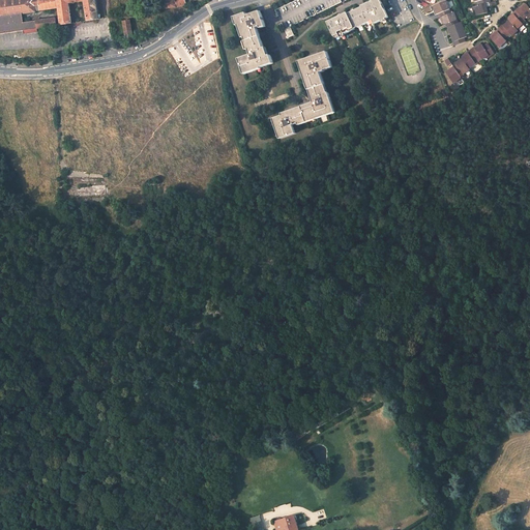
[(4,0),(1,1),(0,0),(0,34),(24,31),(37,29),(56,26),(55,19),(23,23),(22,13),(58,8),(60,25),(71,24),(68,4),(84,1),(87,21),(98,20),(95,0),(4,0)]
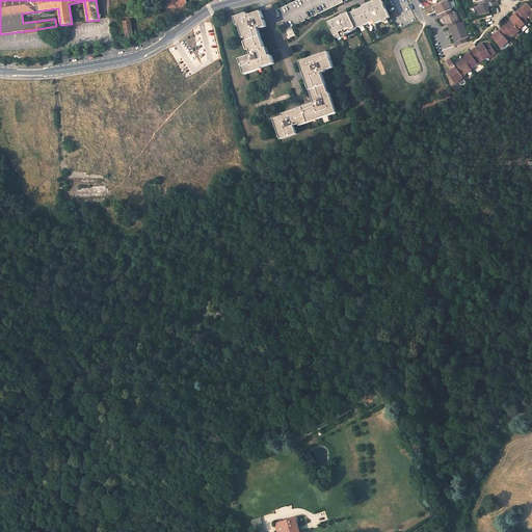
[(165,0),(160,1),(161,9),(186,5),(185,0),(165,0)]
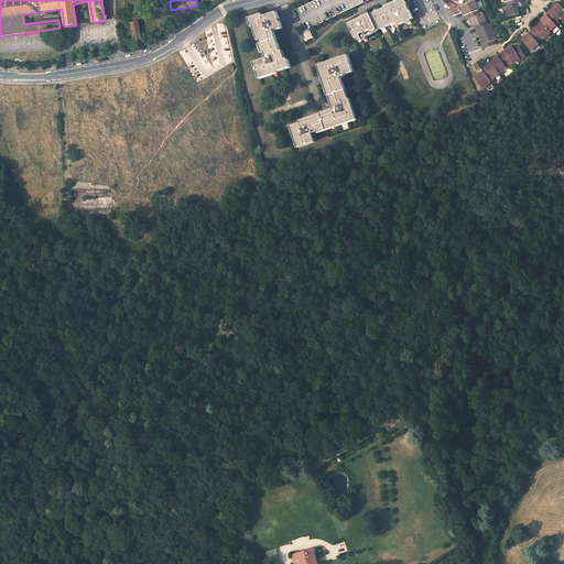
[(310,29),(337,15),(334,11),(336,10),(338,14),(369,0),(316,0),(293,11),(306,39),(305,40),(306,42),(313,38),(310,29)]
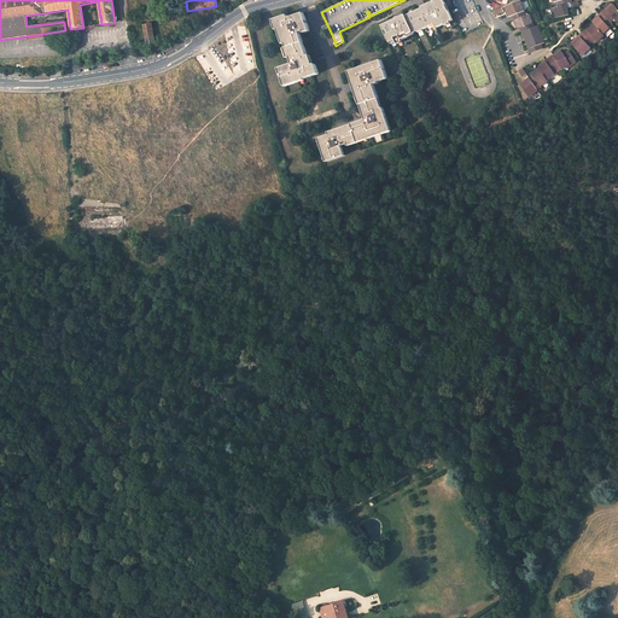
[(409,34),(414,33),(415,34),(419,33),(418,30),(423,28),(424,30),(431,27),(436,24),(437,27),(437,28),(445,24),(450,22),(454,21),(449,12),(448,12),(445,6),(447,6),(444,1),(443,0),(433,0),(435,1),(423,7),(424,9),(407,17),(406,16),(383,27),(391,44),(396,40),(397,42),(402,40),(410,36),(409,34)]
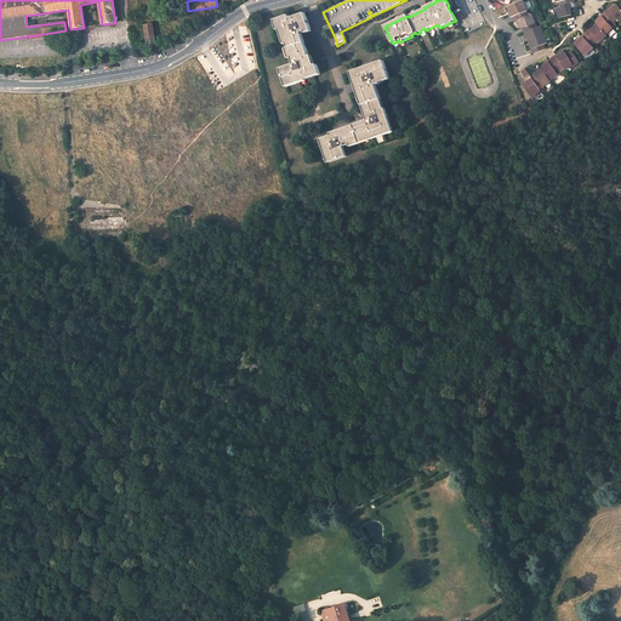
[(511,11),(513,17),(514,17),(516,21),(518,20),(530,15),(529,11),(528,11),(523,0),(508,6),(511,11)]
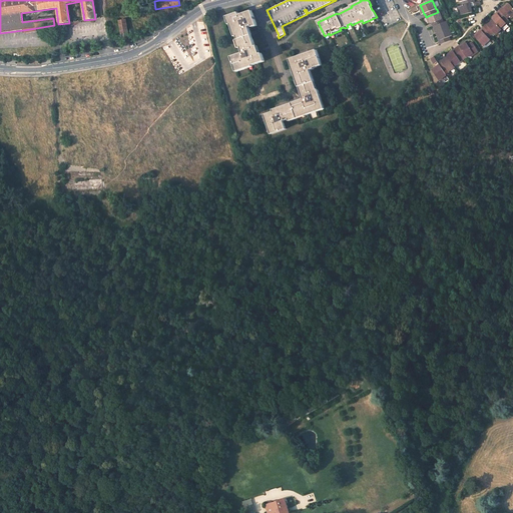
[(458,6),(460,15),(473,12),(471,7),(470,3),(473,3),(475,2),(474,0),(459,0),(460,2),(463,2),(463,5),(458,6)]
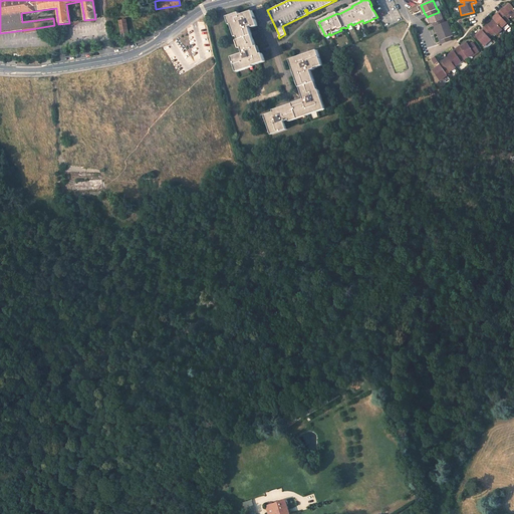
[(513,18),(513,17),(513,7),(510,3),(509,4),(504,8),(504,7),(500,11),(498,13),(499,14),(494,18),(493,19),(495,20),(489,25),(488,24),(484,28),(482,29),(483,31),(477,36),(476,37),(485,46),(492,40),(490,38),(495,33),(497,35),(503,29),(502,28),(508,23),(506,21),(511,16),(513,18)]
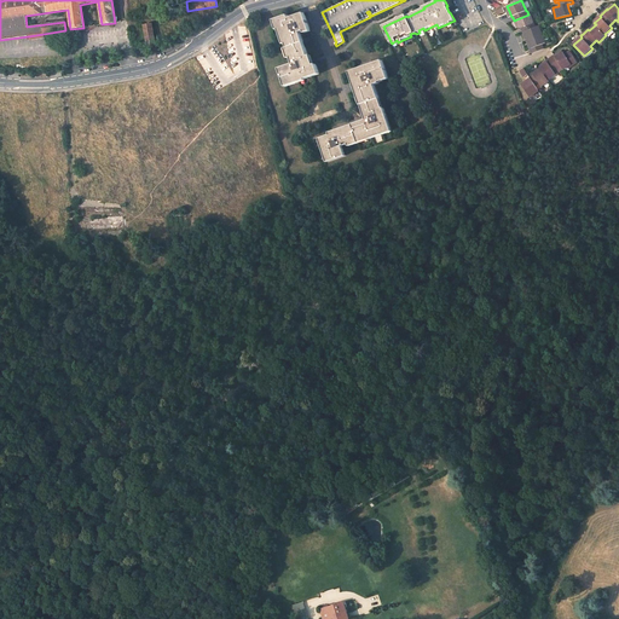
[(288,16),(275,21),(277,30),(279,30),(282,29),(287,45),(288,48),(291,58),(294,64),(279,69),(284,85),(305,77),(305,80),(319,75),(317,65),(314,65),(312,67),(308,57),(300,33),(305,32),(310,29),(305,13),(289,19),(288,16)]
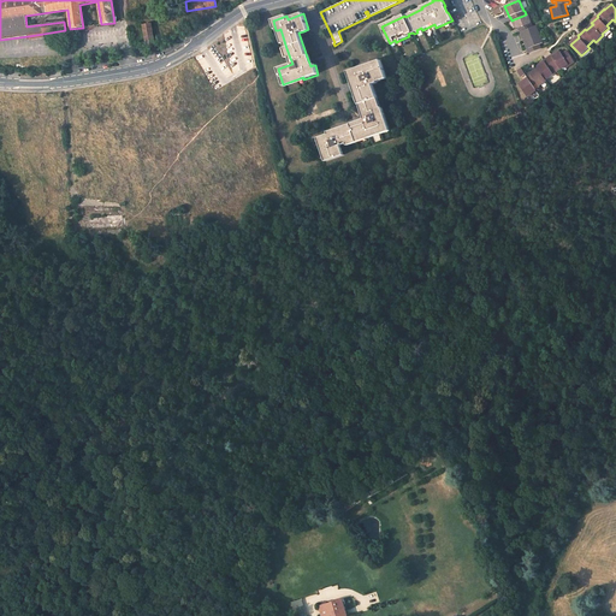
[(522,31),(533,27),(528,15),(526,15),(514,19),(516,28),(519,28),(520,31),(522,31)]
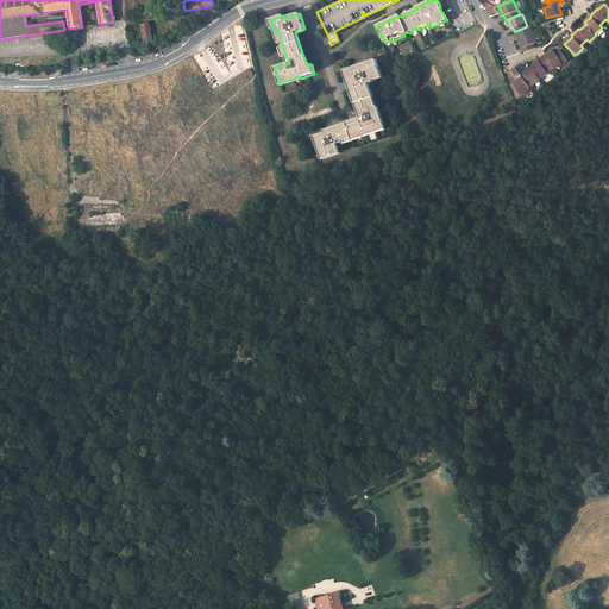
[(149,23),(140,24),(144,43),(151,42),(149,23)]
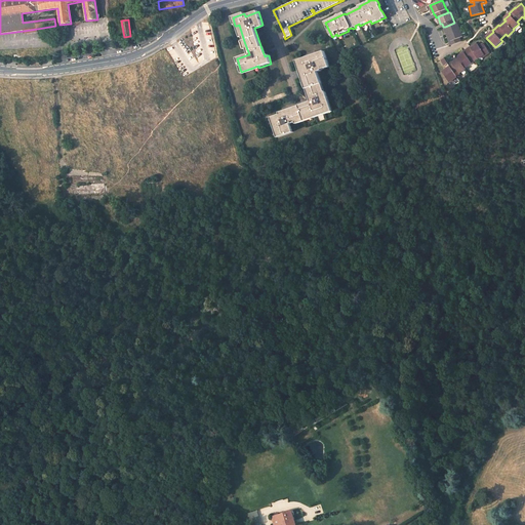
[(448,35),(450,41),(460,38),(463,36),(457,22),(454,23),(445,27),(448,34),(446,35),(447,36),(448,35)]
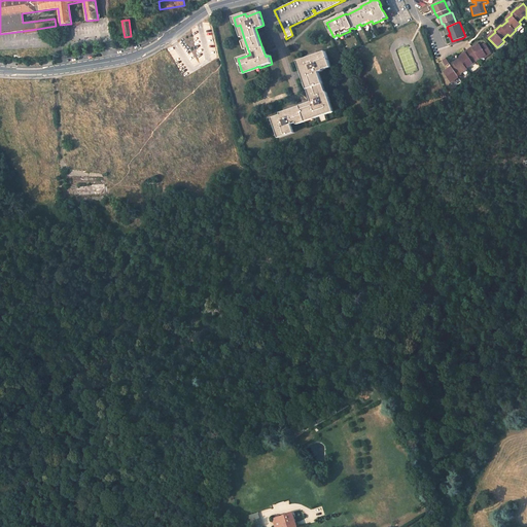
[(449,69),(445,72),(452,82),(459,77),(457,73),(460,72),(461,74),(468,70),(467,68),(473,64),(471,61),(479,57),(480,60),(487,55),(488,56),(492,54),(485,43),(481,46),(479,43),(479,44),(472,48),(471,47),(465,51),(466,53),(460,57),(459,58),(460,59),(454,63),(453,62),(450,64),(452,67),(449,69)]
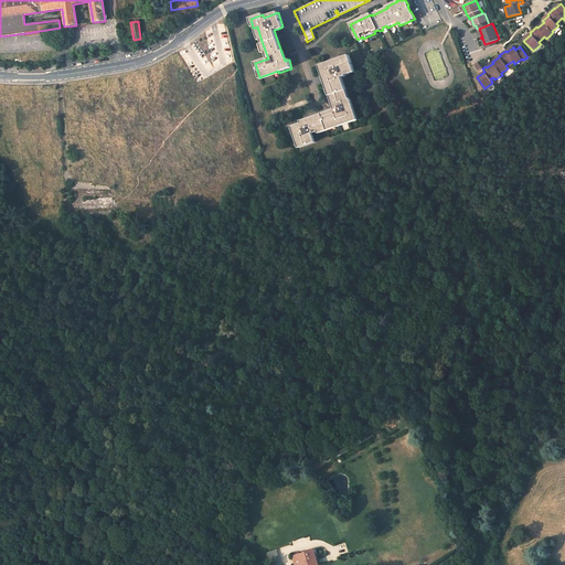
[(354,71),(350,55),(321,65),(331,96),(330,96),(334,109),(300,121),(301,124),(292,126),(300,148),(316,142),(312,134),(318,131),(358,118),(351,99),(350,99),(348,100),(344,92),(347,91),(342,78),(347,76),(347,75),(345,74),(354,71)]
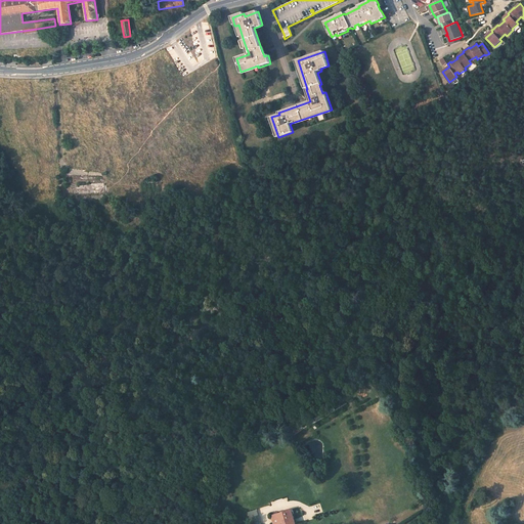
[(298,60),(296,61),(306,89),(307,89),(298,60)]
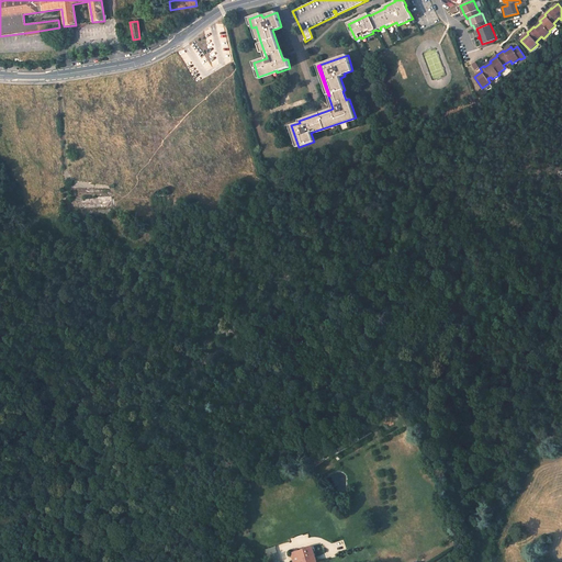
[(317,133),(356,120),(356,117),(316,131),(317,133)]
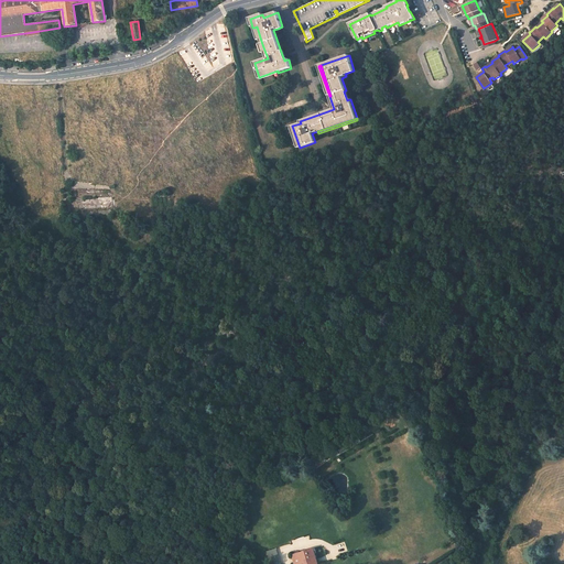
[(291,127),(299,149),(300,148),(292,126),(291,127)]
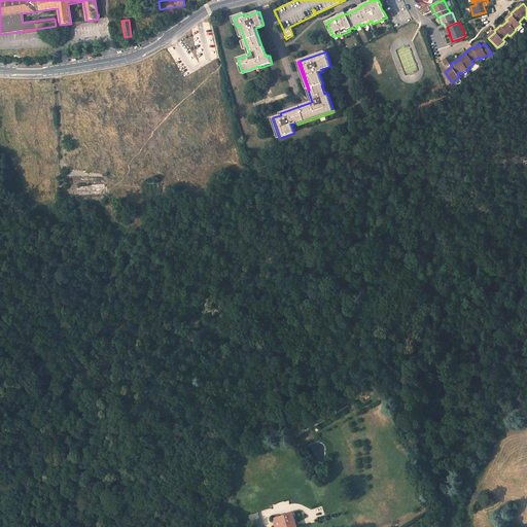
[(159,182),(146,183),(147,191),(159,190),(159,182)]
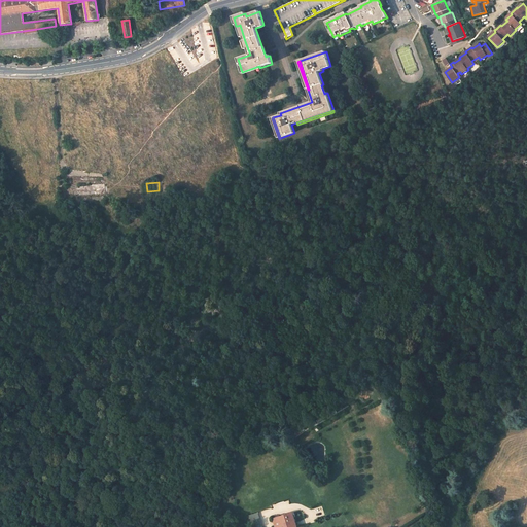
[(249,516),(251,523),(261,521),(258,513),(249,516)]
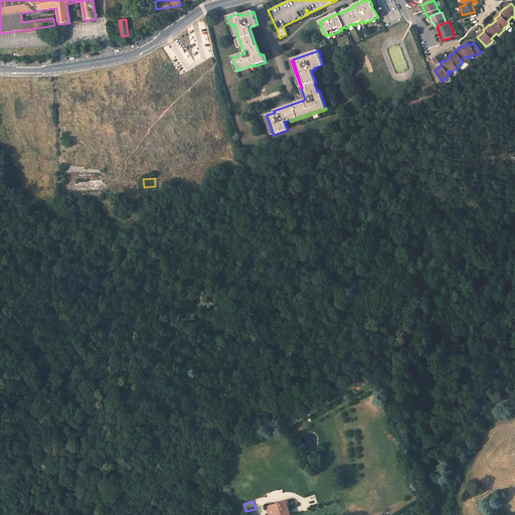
[(290,514),(287,502),(268,508),(269,514),(290,514)]
